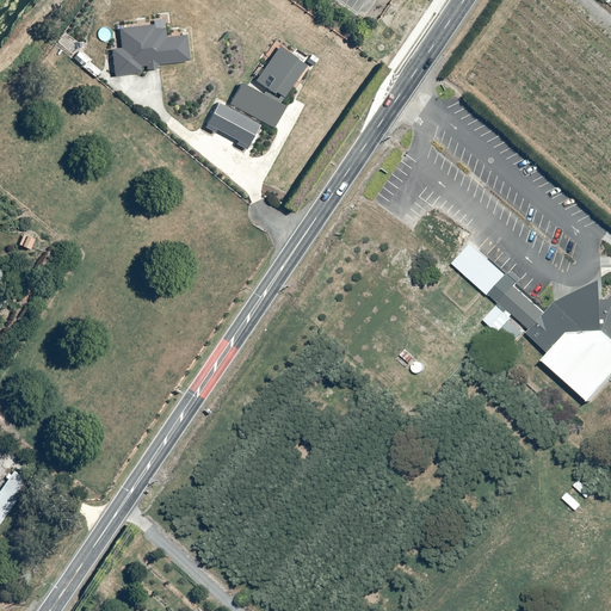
[(122,48),(111,49),(115,75),(142,73),(141,66),(146,66),(147,69),(159,68),(158,65),(190,61),(186,35),(167,37),(166,28),(155,29),(154,24),(119,28),(122,48)]
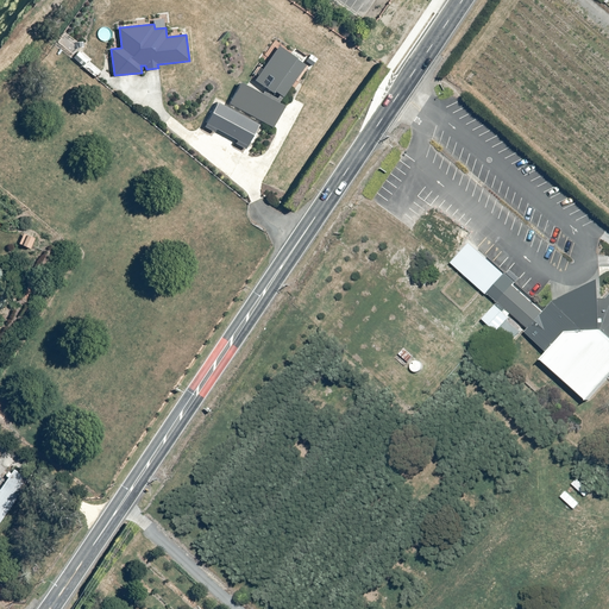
[(269,98),(242,82),(230,104),(272,127),(286,106),(278,104),(306,66),(278,45),(256,80),(272,93),(269,98)]
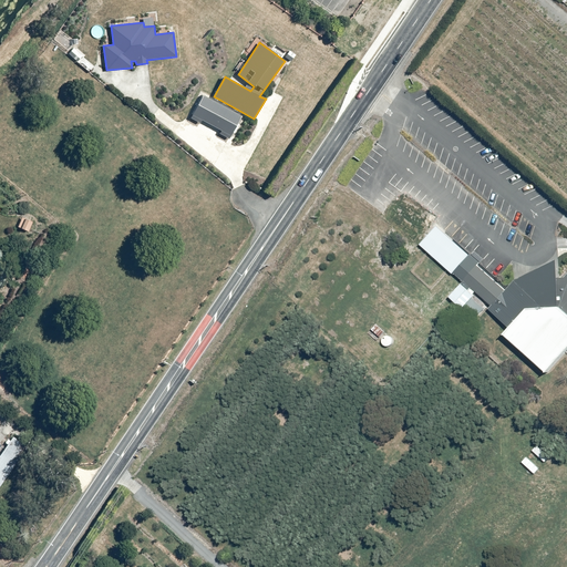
[(241,116),(202,93),(189,120),(199,125),(203,120),(222,131),(218,136),(229,142),(241,116)]
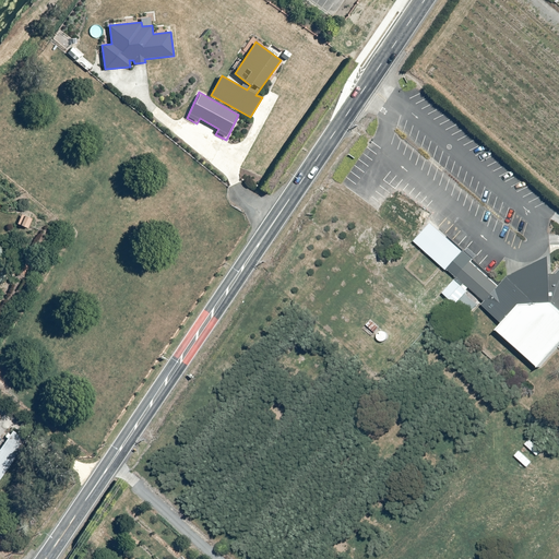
[(465,254),(420,216),(403,236),(445,272),(432,288),(448,300),(461,286),(474,297),(471,300),(497,321),(490,329),(534,366),(558,335),(558,311),(545,299),(540,253),(496,272),(487,281),(461,259),(465,254)]
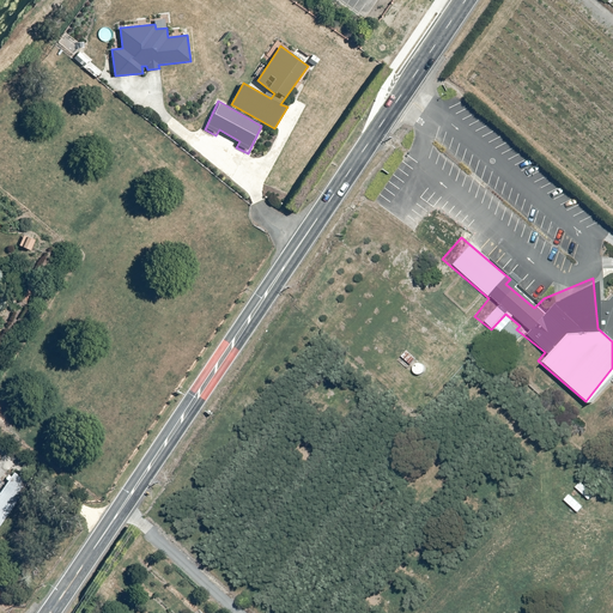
[(0,493),(0,527),(37,474),(22,463),(0,493)]
